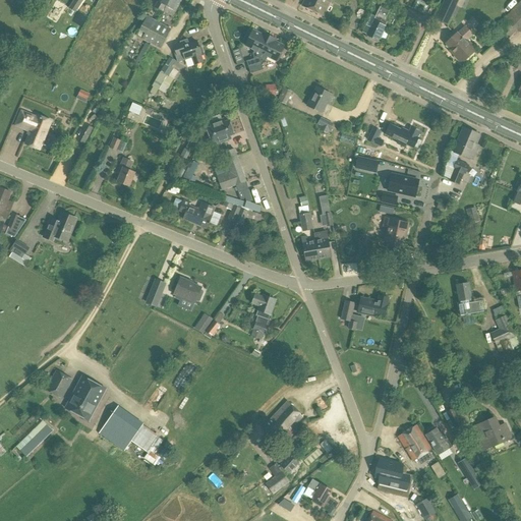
[(75,13),(80,5),(83,0),(82,0),(73,0),(68,8),(72,11),(75,13)]
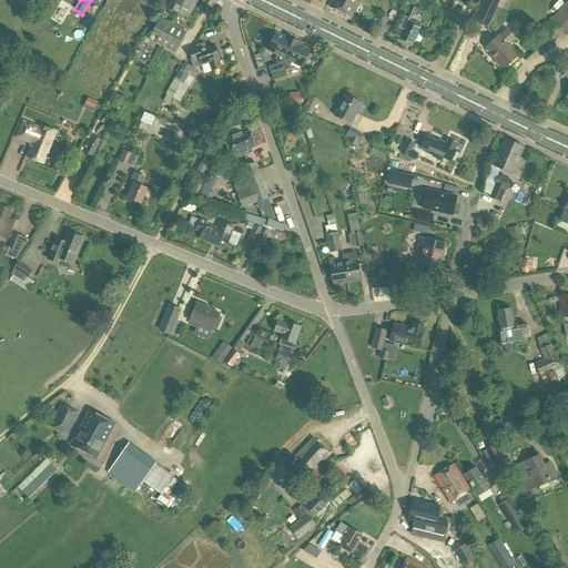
[(176,12),(179,13),(185,0),(173,0),(169,8),(176,12)]
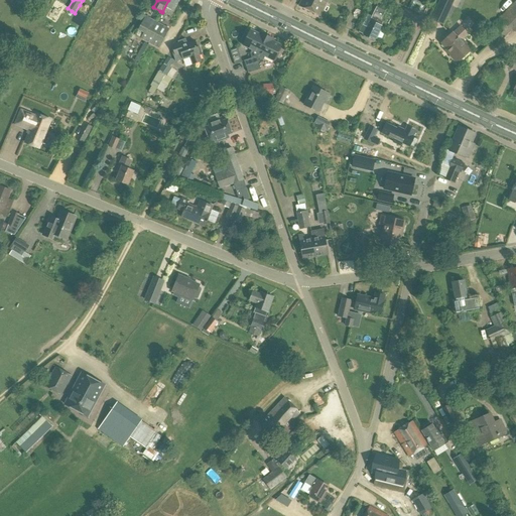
[(179,0),(168,0),(162,12),(170,16),(173,11),(173,12),(179,0)]
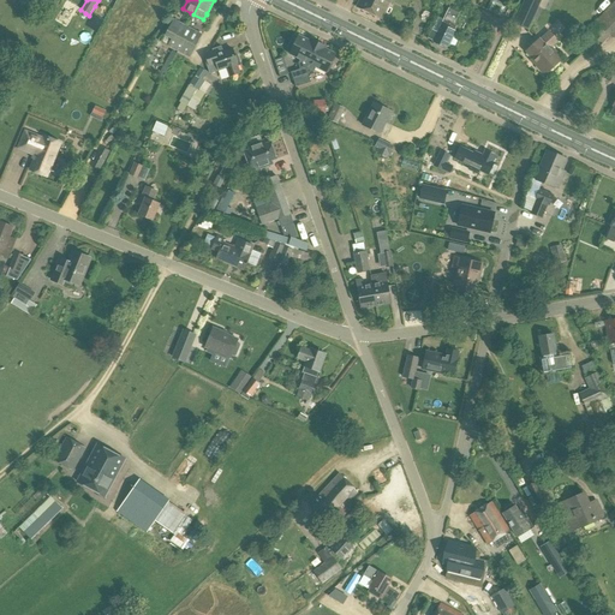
[(389,0),(359,0),(357,7),(381,19),(389,0)]
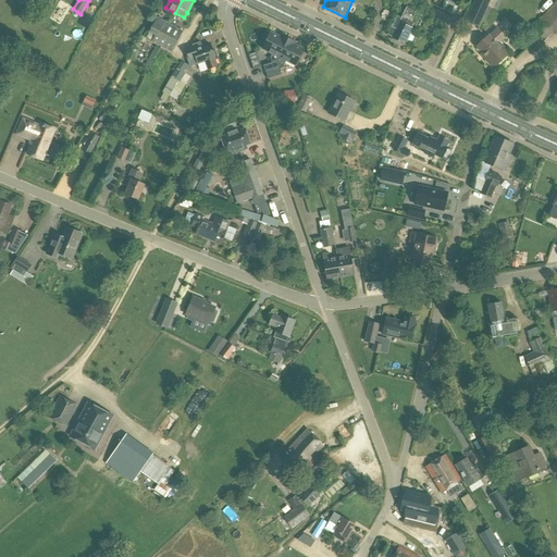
[(391,27),(387,35),(392,37),(392,38),(393,38),(392,40),(399,44),(400,41),(405,44),(408,36),(410,36),(413,31),(411,29),(413,24),(411,23),(420,4),(410,0),(409,0),(404,12),(401,17),(396,15),(391,27)]
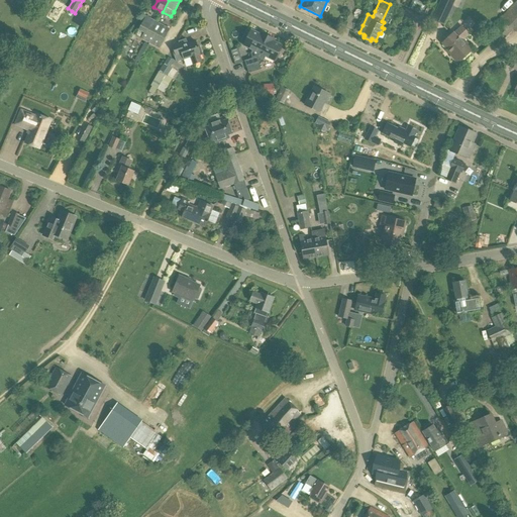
[(441,0),(437,9),(449,14),(452,6),(455,0),(441,0)]
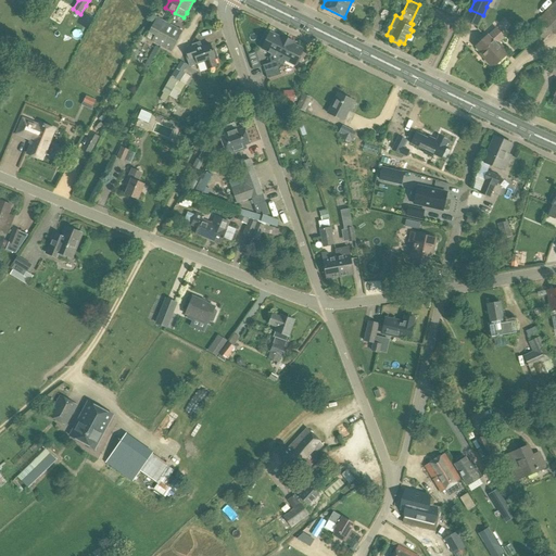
[(535,49),(555,26),(555,0),(522,37),(535,49)]
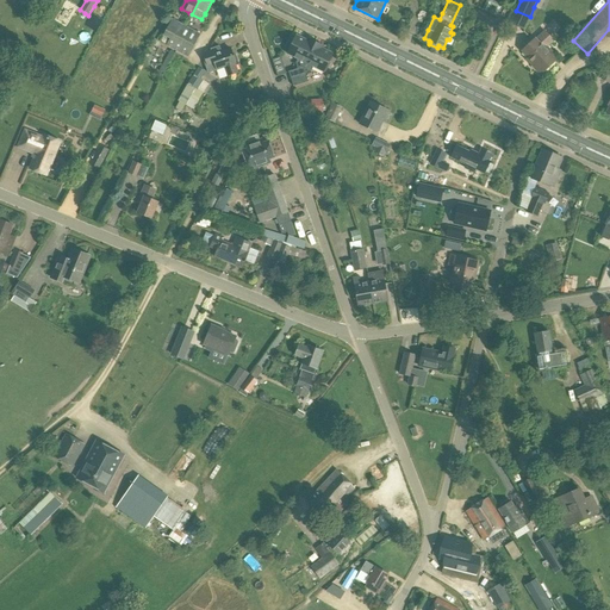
[(174,19),(163,37),(169,41),(167,45),(166,45),(173,49),(186,26),(174,19)]
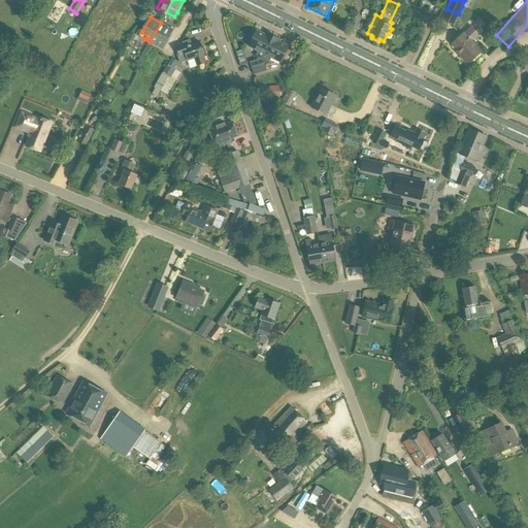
[(172,29),(161,23),(150,42),(161,48),(172,29)]
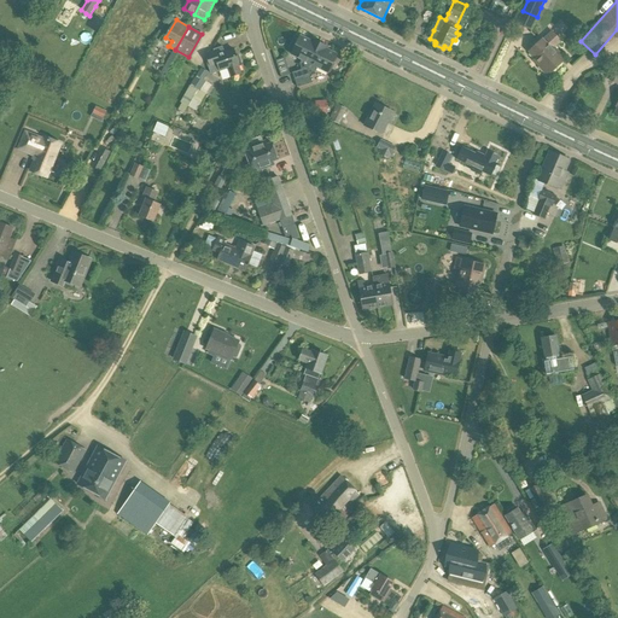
[(542,39),(529,52),(538,63),(537,65),(548,76),(566,59),(555,47),(561,42),(552,31),(543,40),(542,39)]
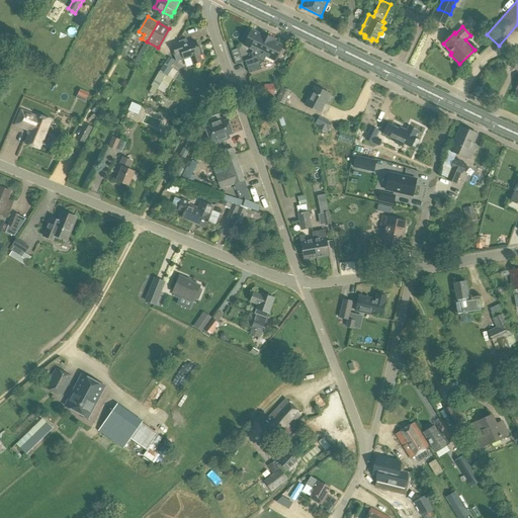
[(258,57),(268,36),(261,33),(260,35),(252,30),(248,37),(247,36),(243,44),(245,44),(244,46),(253,50),(251,54),(253,59),(245,61),(247,67),(259,63),(258,62),(259,61),(258,57)]
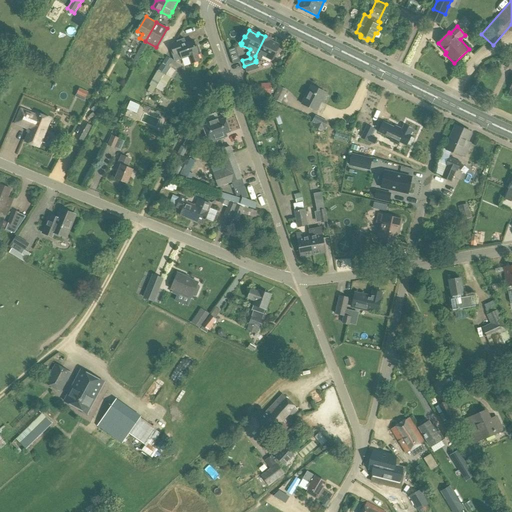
[(256,62),(244,66),(246,73),(258,69),(256,61),(261,59),(263,56),(271,60),(272,59),(274,59),(277,53),(275,52),(279,45),(270,41),(271,39),(265,36),(255,56),(256,60),(255,61),(256,62)]
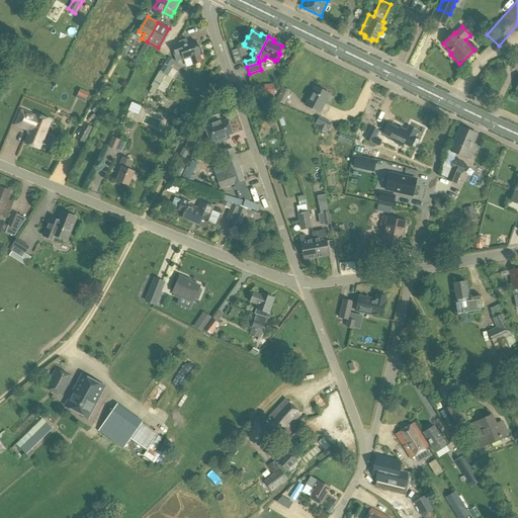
[(184,38),(178,40),(179,44),(172,46),(176,56),(182,54),(184,60),(190,57),(193,65),(202,62),(199,54),(200,54),(199,52),(201,52),(199,46),(197,47),(195,41),(186,45),(184,38)]
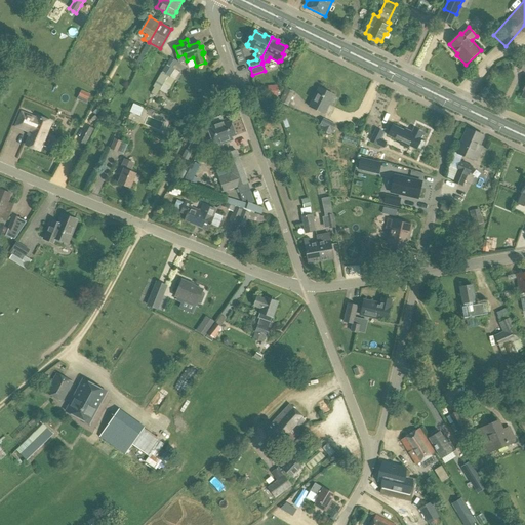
[(175,62),(171,58),(161,75),(154,87),(151,93),(156,96),(159,91),(166,94),(174,79),(170,76),(174,69),(172,68),(175,62)]
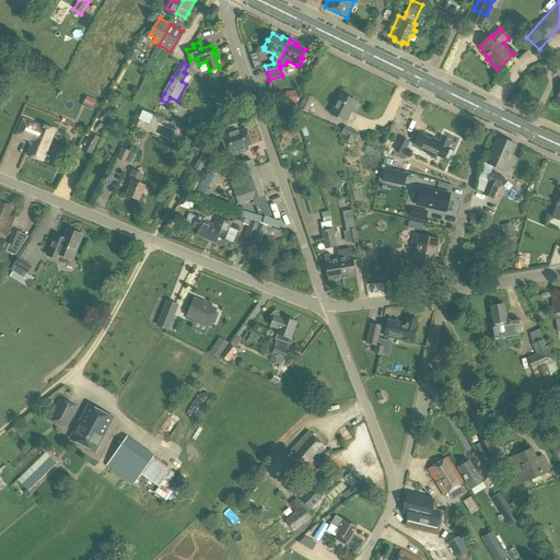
[(284,92),(286,105),(296,104),(295,91),(284,92)]
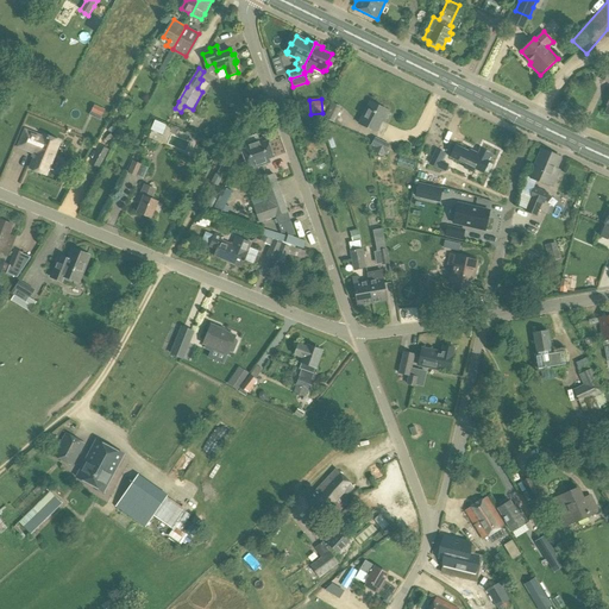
[(331,102),(325,118),(324,118),(334,123),(341,107),(331,102)]
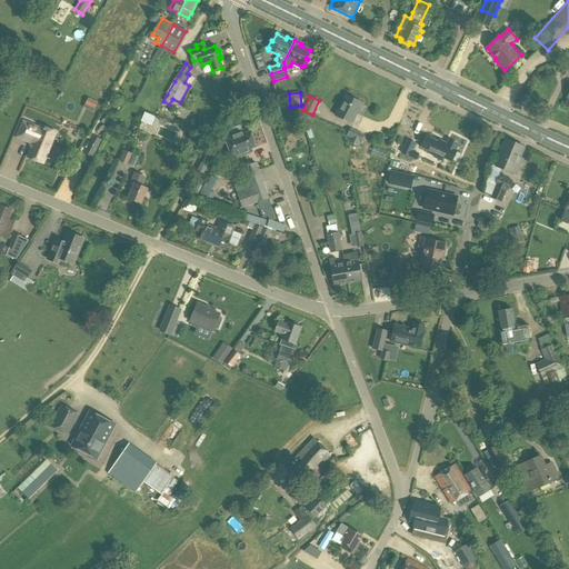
[(361,103),(346,96),(336,116),(351,123),(361,103)]
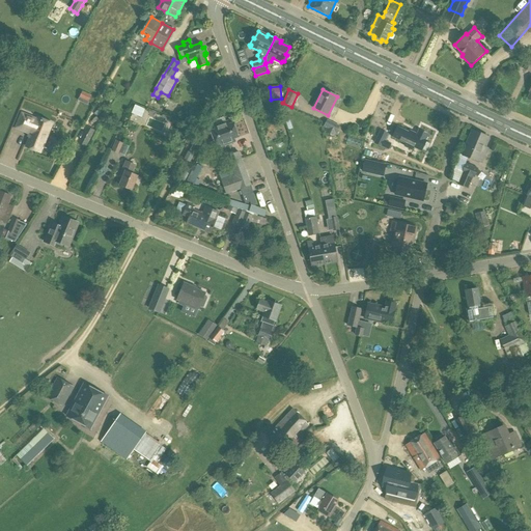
[(79,98),(89,102),(91,95),(82,91),(79,98)]
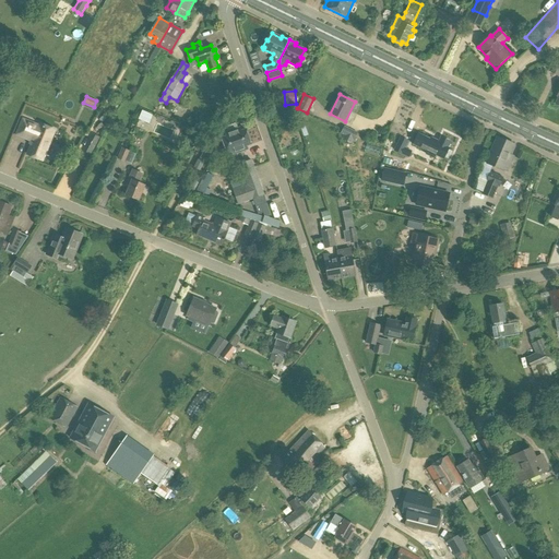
[(161,102),(159,106),(170,110),(171,105),(161,102)]
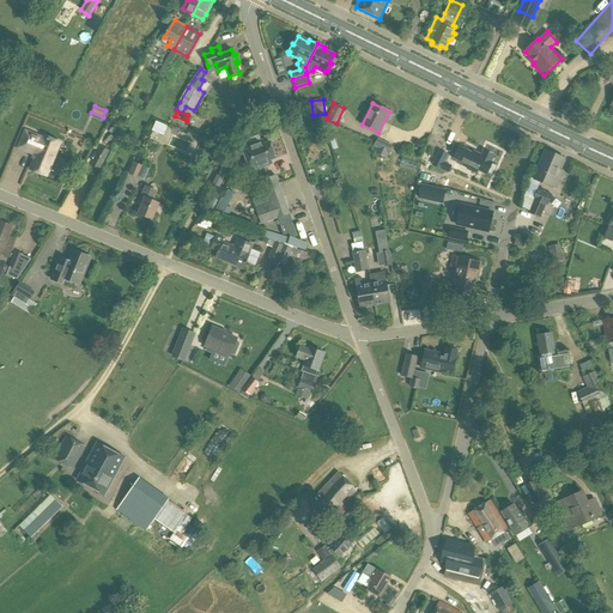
[(161,115),(156,123),(167,128),(171,120),(161,115)]
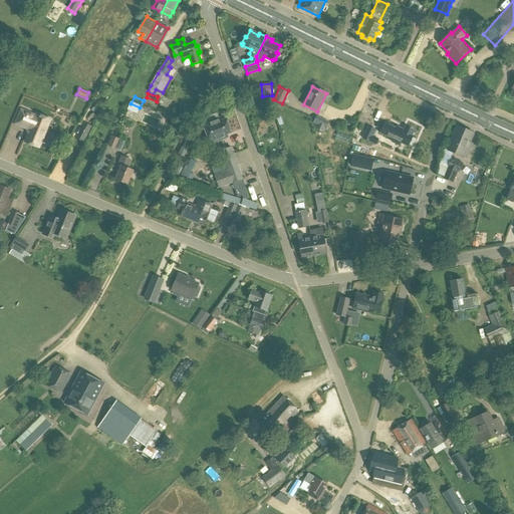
[(12,124),(29,133),(25,142),(38,148),(51,117),(36,111),(34,114),(19,108),(12,124)]
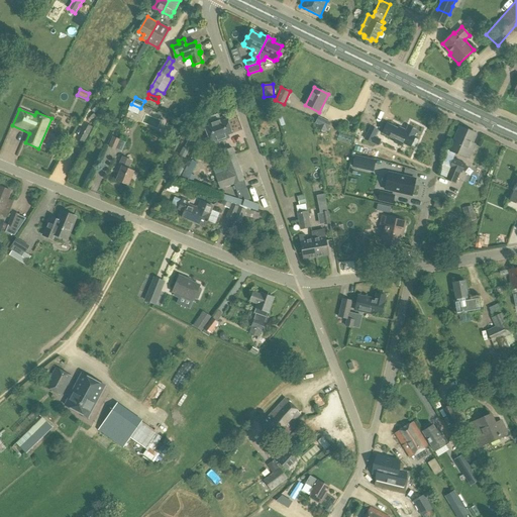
[(330,123),(318,117),(315,123),(318,124),(316,128),(324,132),(326,128),(327,129),(330,123)]
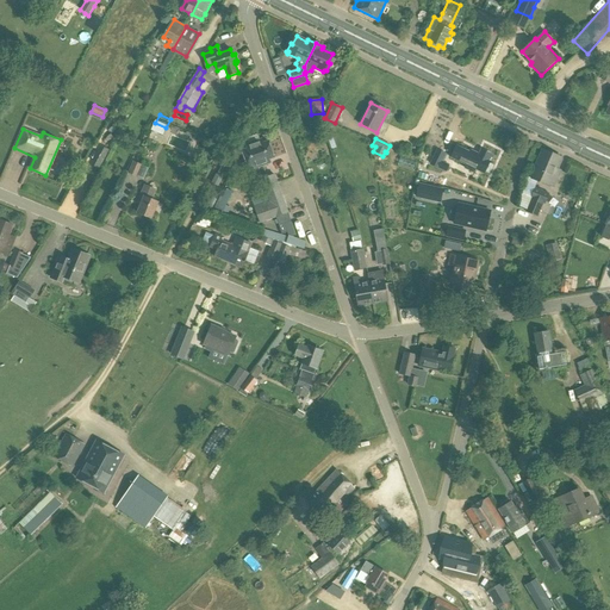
[(242,150),(246,159),(272,149),(268,141),(263,143),(262,139),(246,144),(247,149),(242,150)]
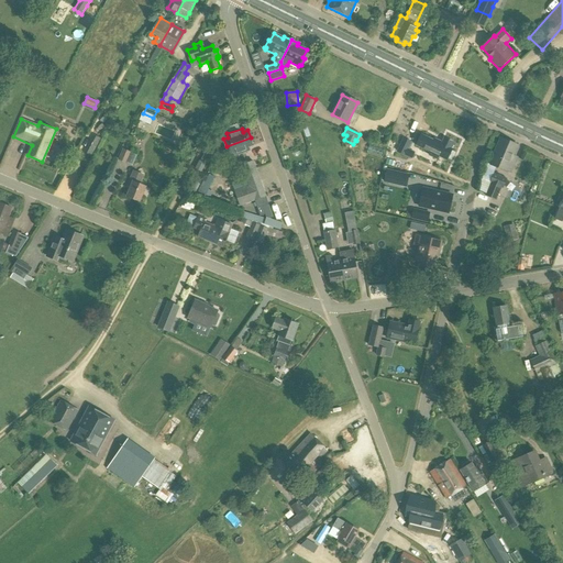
[(433,141),(421,135),(417,145),(446,159),(452,150),(451,148),(453,143),(444,139),(442,143),(434,139),(433,141)]
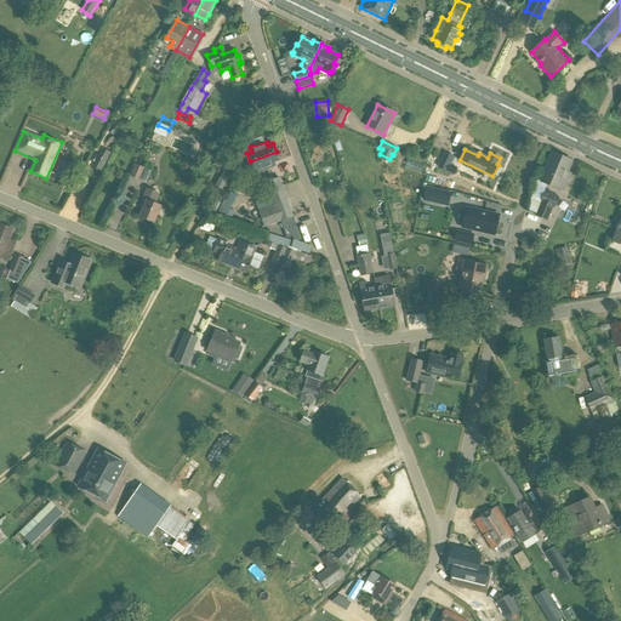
[(277,152),(250,161),(252,170),(257,169),(258,172),(275,166),(274,163),(279,160),(277,152)]
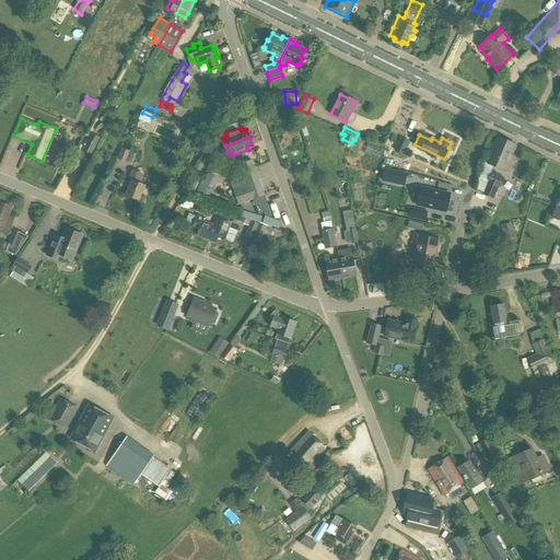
[(499,137),(487,163),(501,170),(504,171),(515,144),(499,137)]
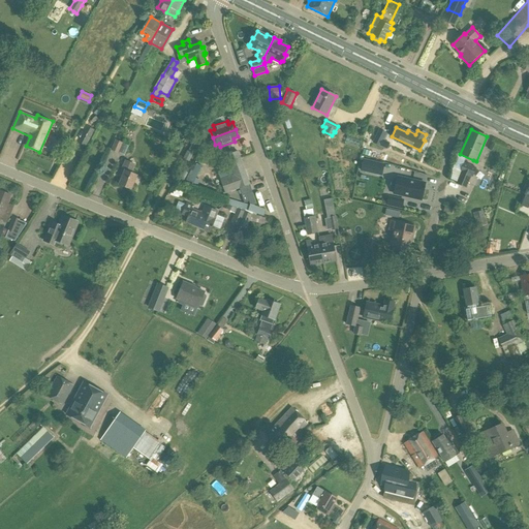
[(385,133),(379,130),(373,145),(378,147),(379,145),(380,146),(386,148),(389,144),(382,141),(385,133)]
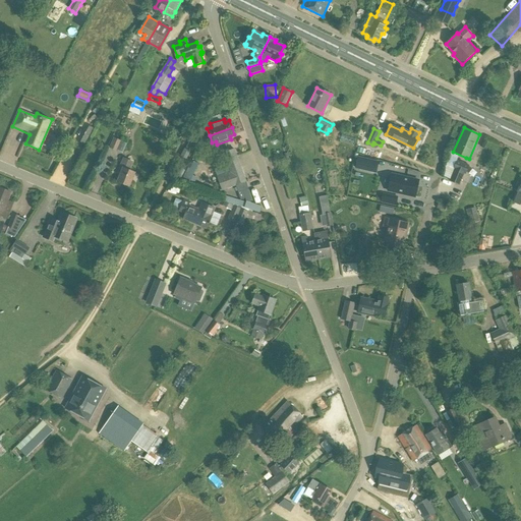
[(196,142),(201,135),(194,131),(190,138),(196,142)]
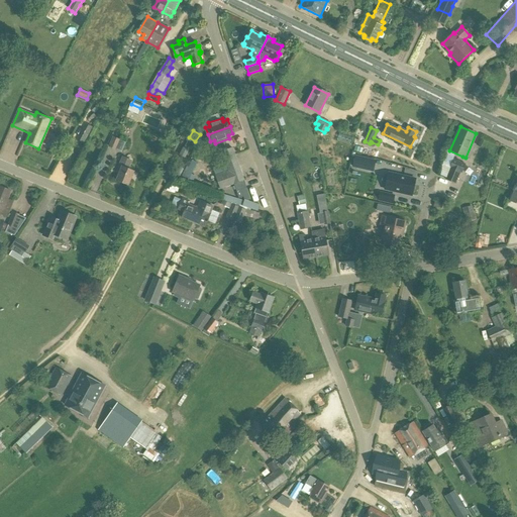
[(119,140),(112,137),(108,146),(115,149),(119,140)]
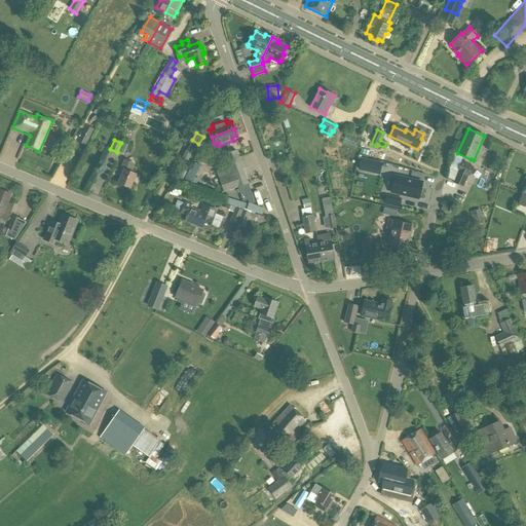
[(191,152),(186,150),(183,157),(188,160),(191,152)]
